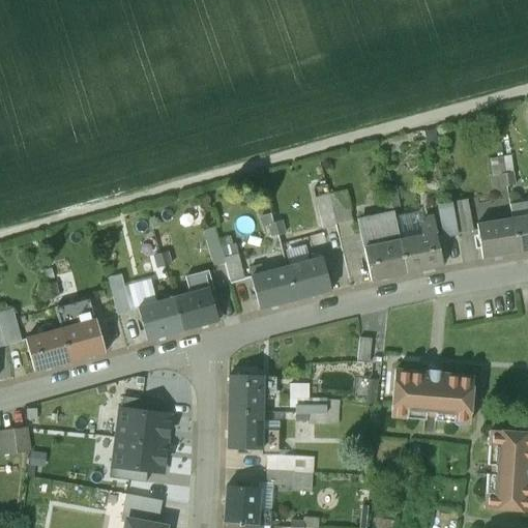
[(515,171),(508,172),(510,184),(517,183),(515,171)]
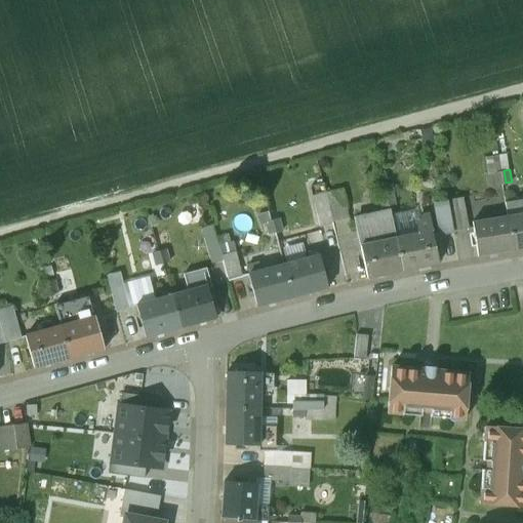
[(504,170),(495,171),(497,184),(506,183),(504,170)]
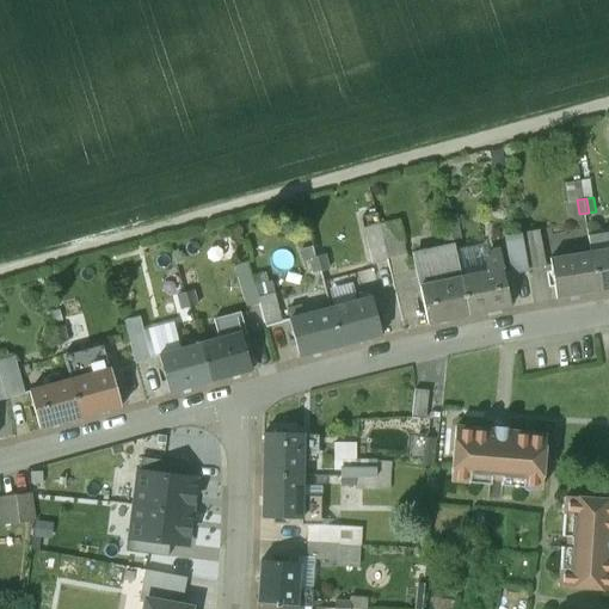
[(399,215),(363,223),(373,259),(408,250),(399,215)]
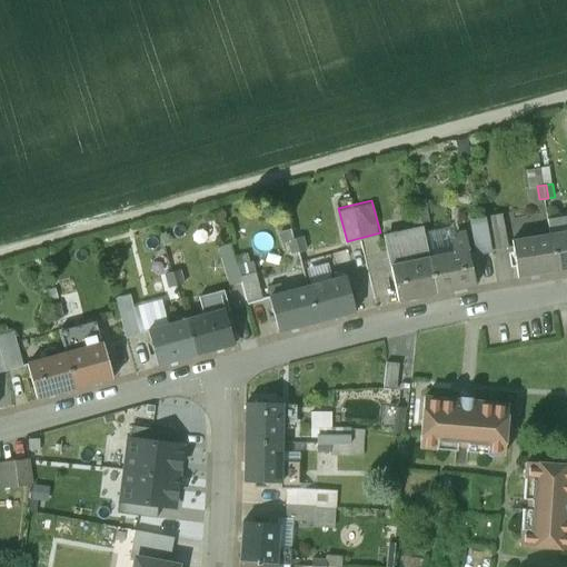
[(427,207),(419,208),(423,221),(429,219),(427,207)]
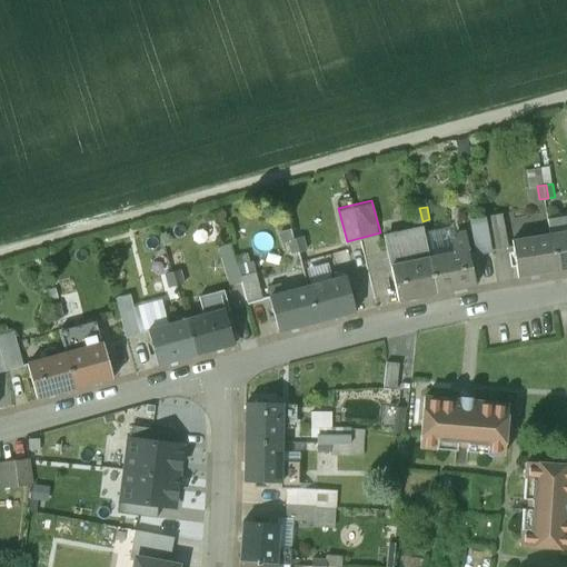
[(419,208),(411,210),(414,222),(423,221),(419,208)]
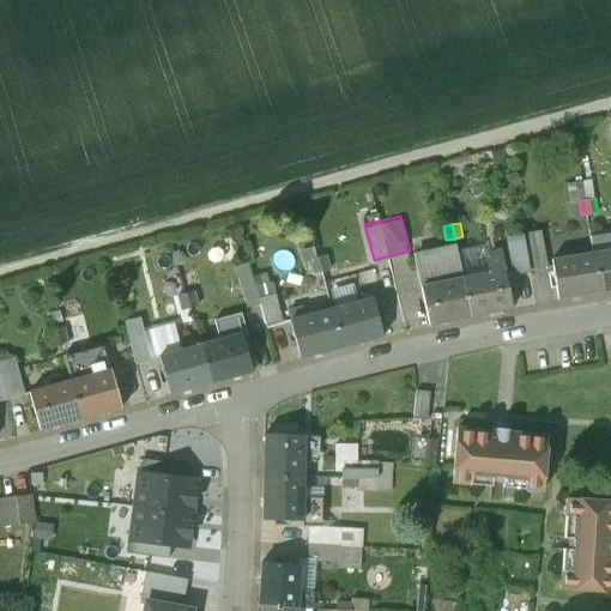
[(540,230),(522,234),(530,268),(548,265),(540,230)]
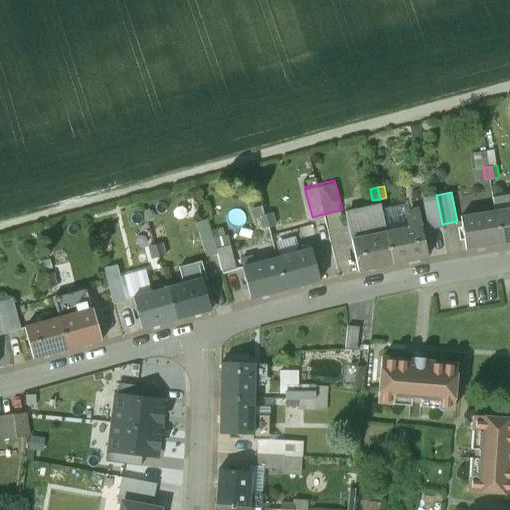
[(509,207),(498,210),(504,242),(509,241),(509,207)]
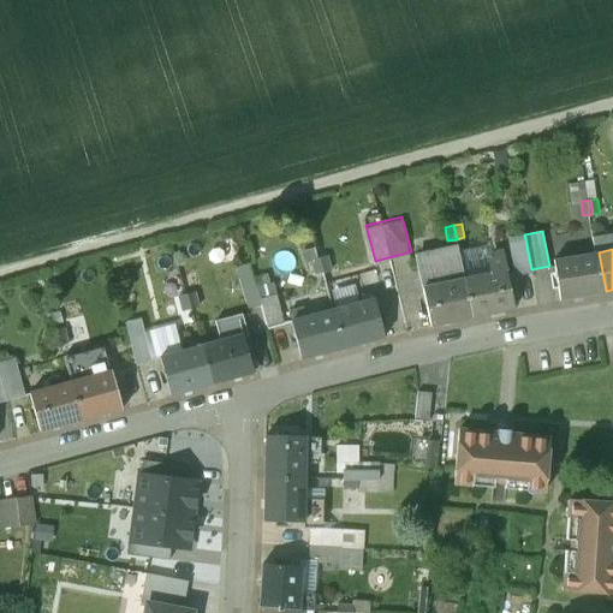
[(599,253),(555,260),(563,298),(606,291),(599,253)]
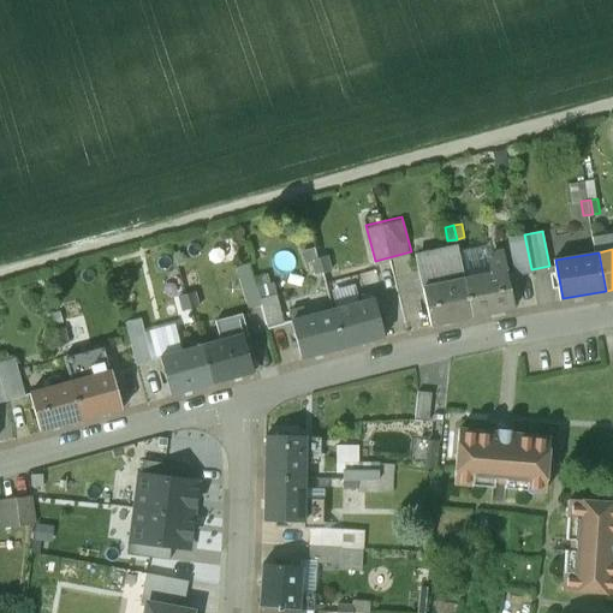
[(396,256),(403,289),(417,286),(411,254),(396,256)]
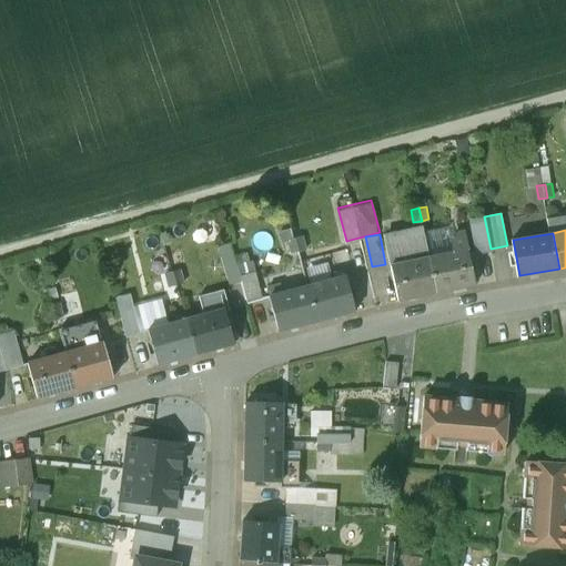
[(302,236),(295,238),(300,251),(305,250),(302,236)]
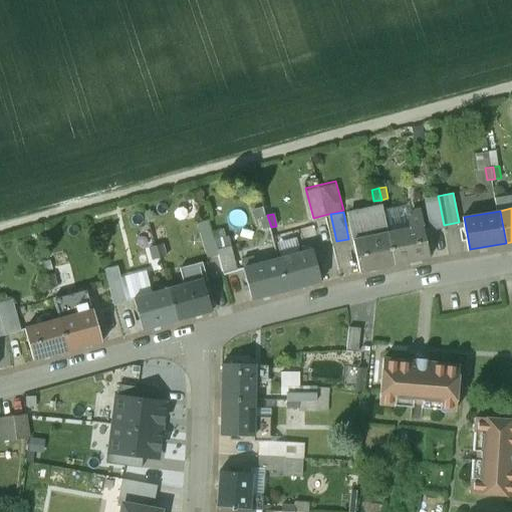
[(267,215),(260,217),(263,229),(271,227),(267,215)]
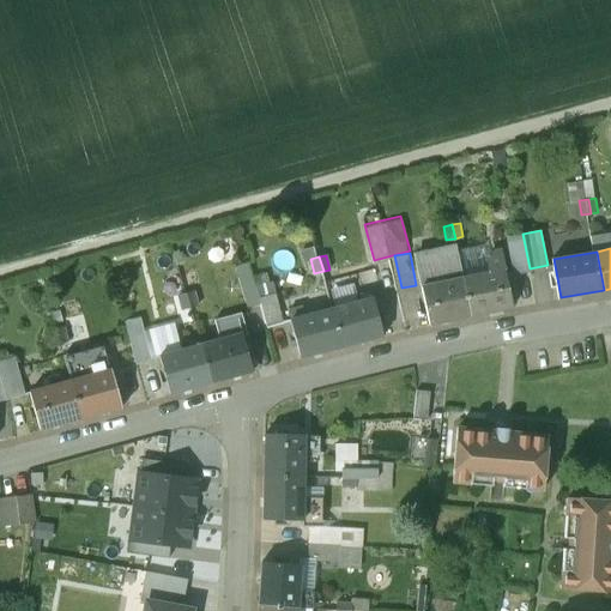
[(504,268),(464,278),(473,315),(513,307),(504,268)]
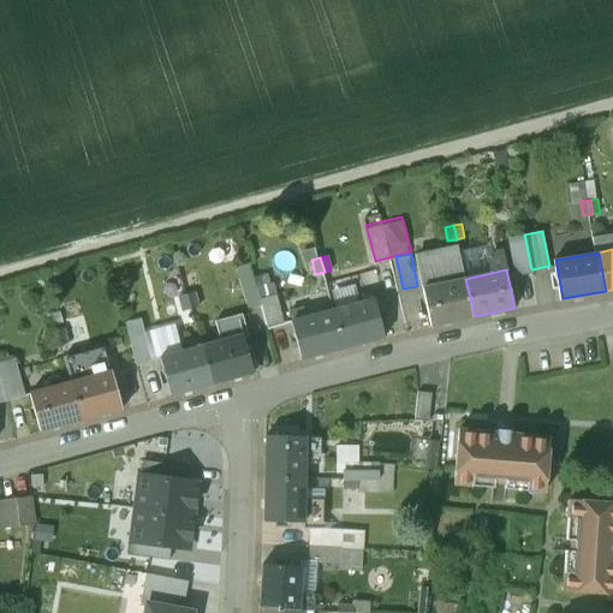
[(465,279),(424,289),(434,325),(475,316),(465,279)]
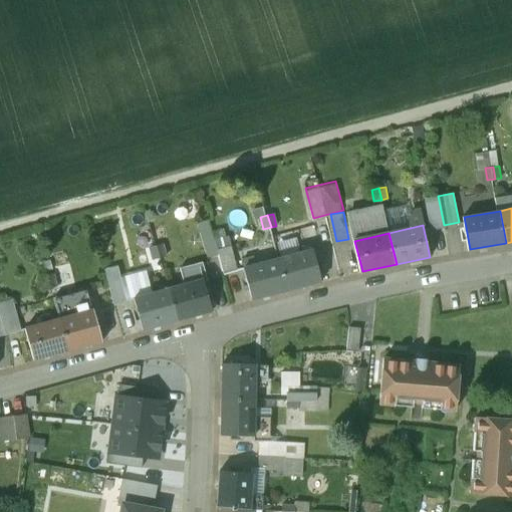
[(162,243),(155,245),(159,258),(166,256),(162,243)]
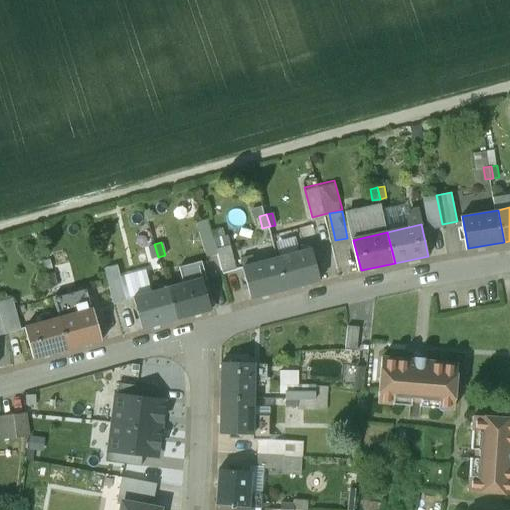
[(154,244),(148,246),(152,259),(158,257),(154,244)]
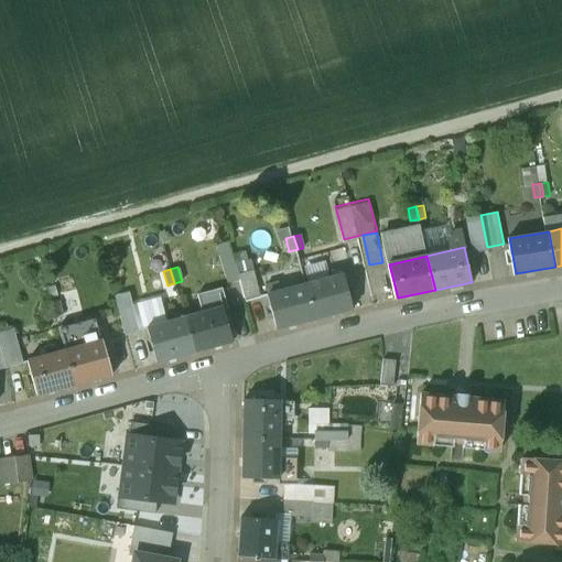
[(344,273),(306,283),(316,317),(353,309),(344,273)]
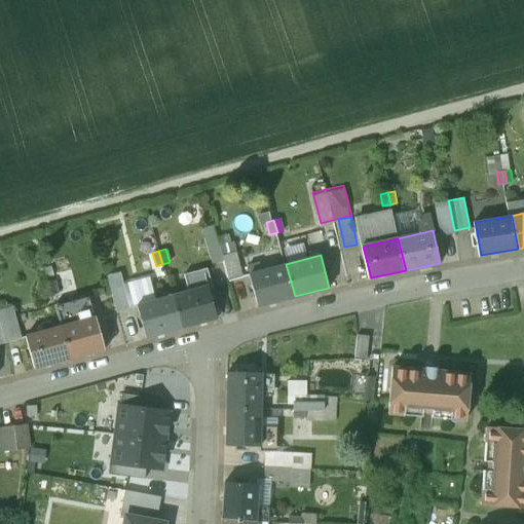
[(286,264),(250,273),(259,305),(295,296),(286,264)]
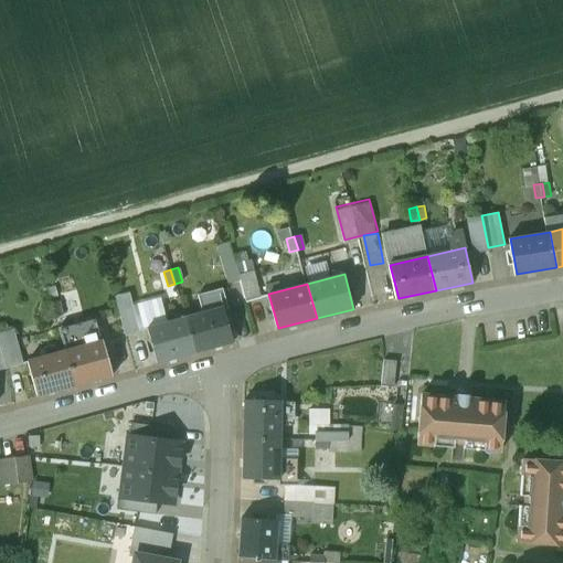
[(63,315),(60,301),(52,304),(55,317),(63,315)]
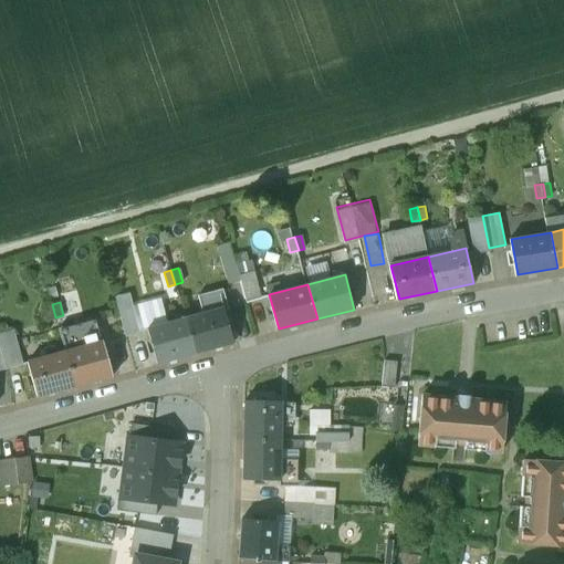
[(52,304),(44,306),(49,320),(55,317),(52,304)]
